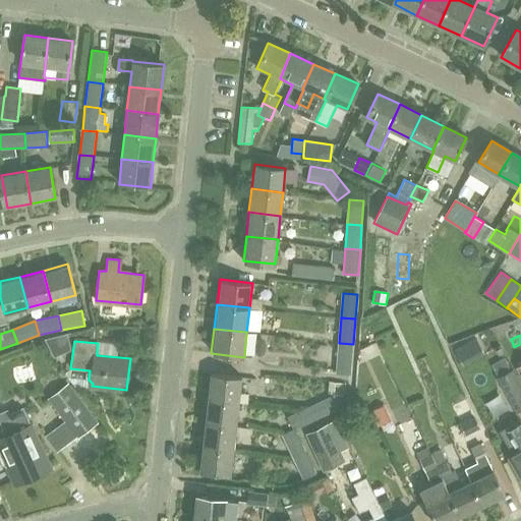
[(353,344),(339,343),(337,367),(351,368),(353,344)]
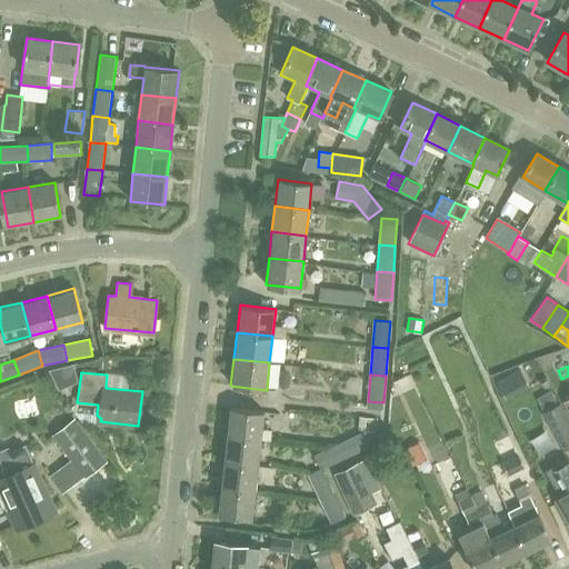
[(565,450),(568,448),(568,415),(561,402),(543,412),(565,450)]
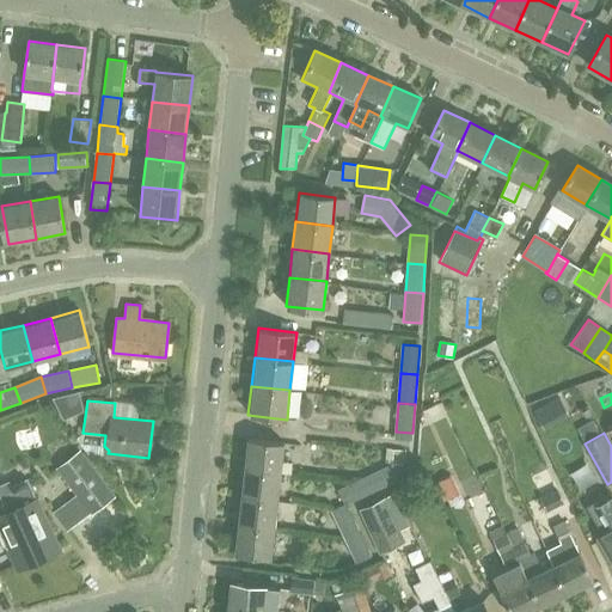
[(281,472),(283,444),(245,440),(243,469),(281,472)]
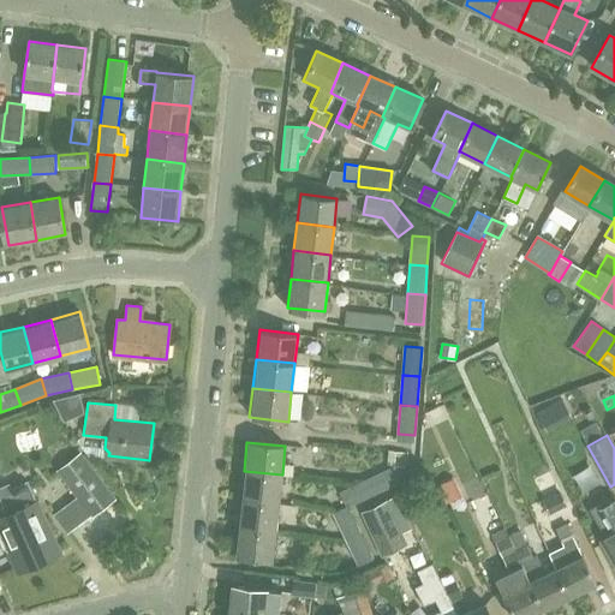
[(407,466),(408,452),(389,449),(387,464),(394,465),(407,466)]
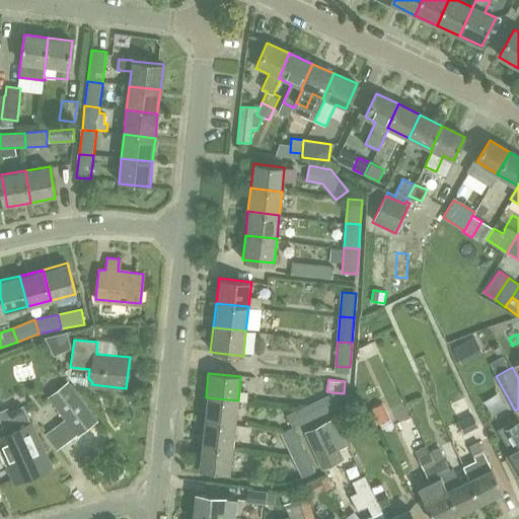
[(79,434),(99,418),(70,381),(50,395),(79,434)]
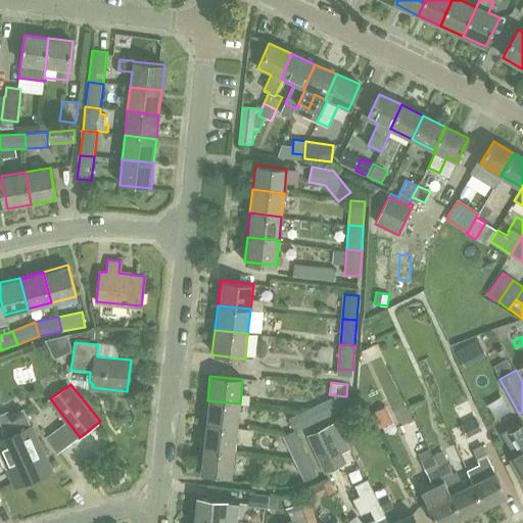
[(344,409),(346,396),(335,395),(334,397),(340,411),(344,409)]
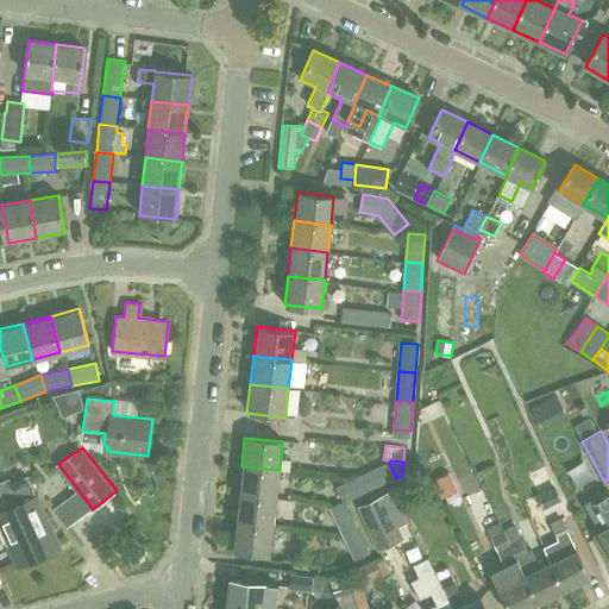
[(347,502),(397,478),(389,463),(337,488),(344,502),(330,508),(356,562),(371,554),(347,502)]
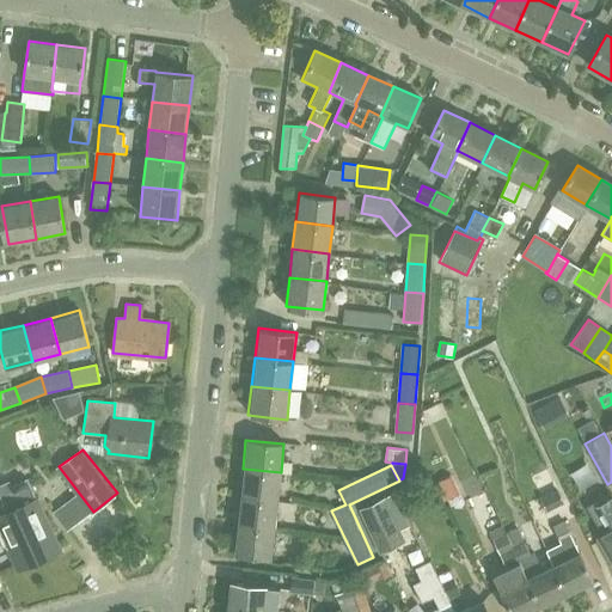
[(277,501),(281,472),(243,469),(239,497),(277,501)]
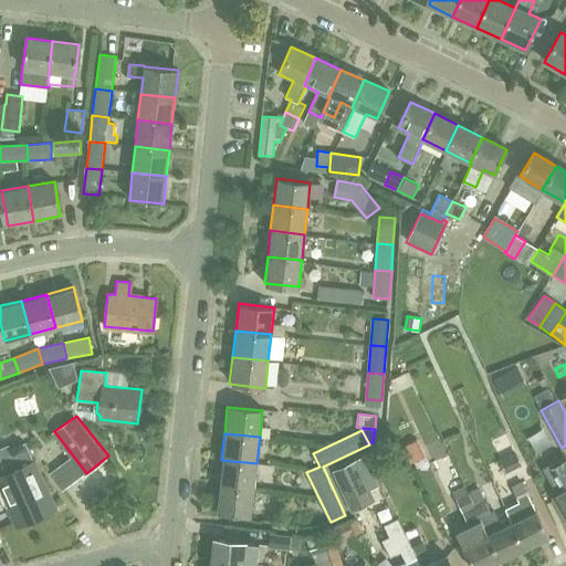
[(33,461),(25,443),(11,449),(9,446),(0,449),(0,457),(4,467),(2,467),(4,474),(0,475),(0,484),(2,490),(1,496),(3,504),(8,506),(10,506),(19,524),(56,507),(35,460),(33,461)]
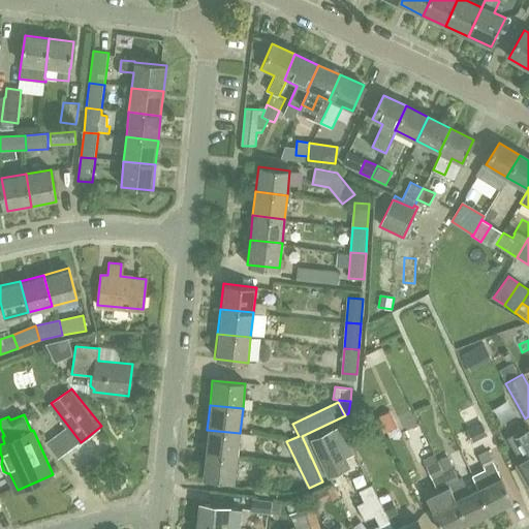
[(467,427),(474,440),(487,434),(480,421),(467,427)]
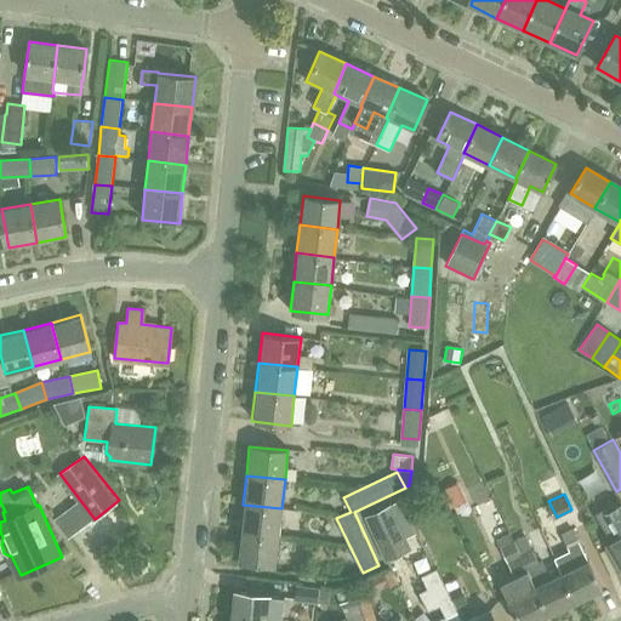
[(386,563),(412,550),(408,539),(416,534),(400,499),(364,516),(386,563)]
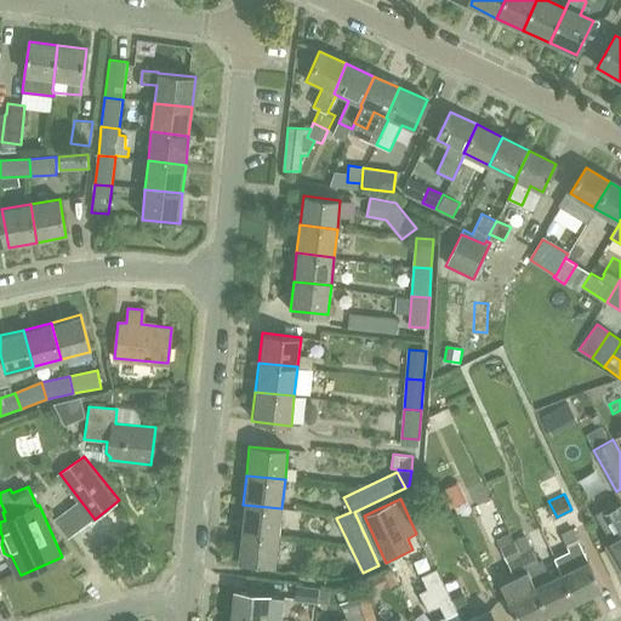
[(620,501),(620,499),(594,513),(608,536),(614,533),(617,540),(607,545),(620,569),(620,501)]
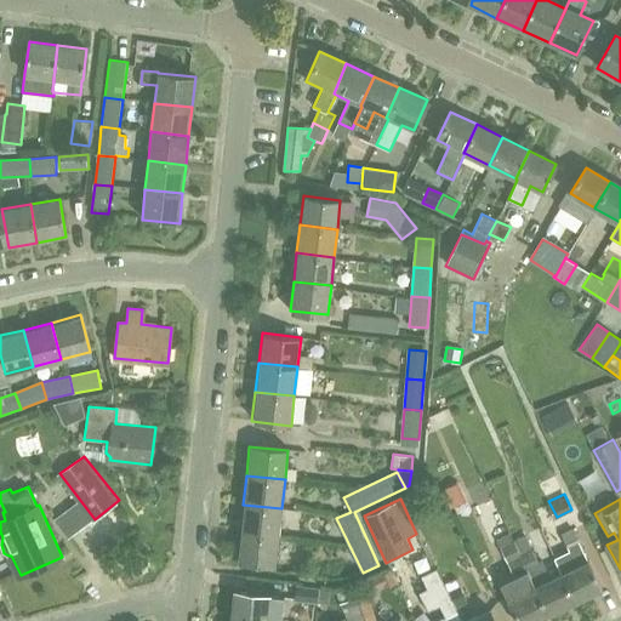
[(278,537),(281,508),(243,505),(240,533),(278,537)]
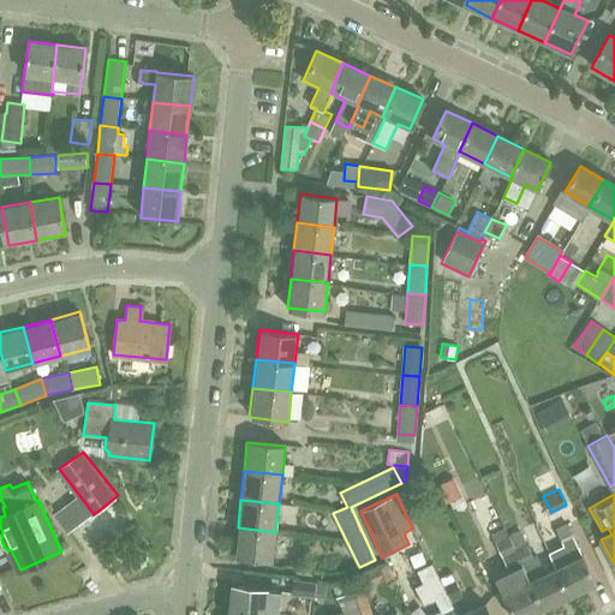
[(596,584),(581,555),(584,554),(566,518),(554,524),(565,545),(549,551),(556,568),(557,568),(571,597),(596,584)]
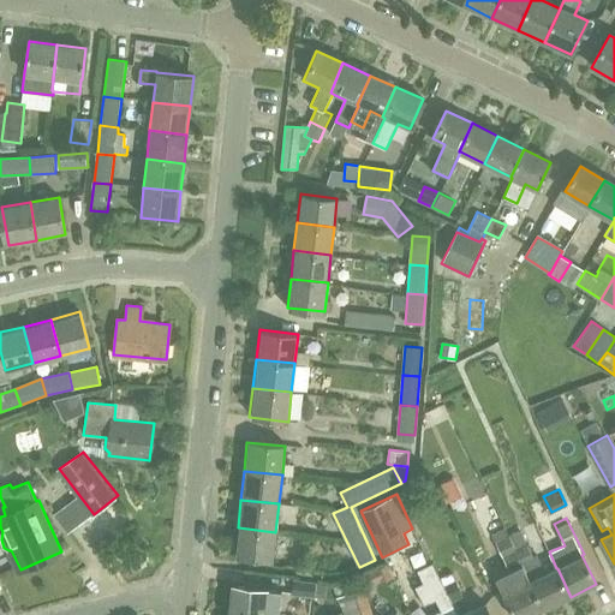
[(273,561),(275,532),(238,527),(234,557),(273,561)]
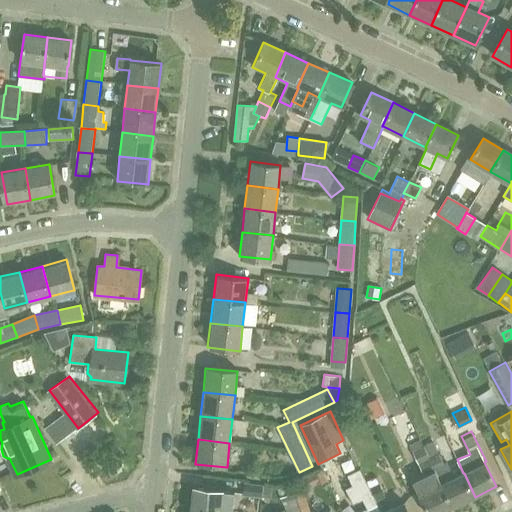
[(423,446),(424,446),(421,439),(409,444),(425,475),(413,481),(420,496),(419,496),(427,511),(444,511),(454,508),(423,446)]
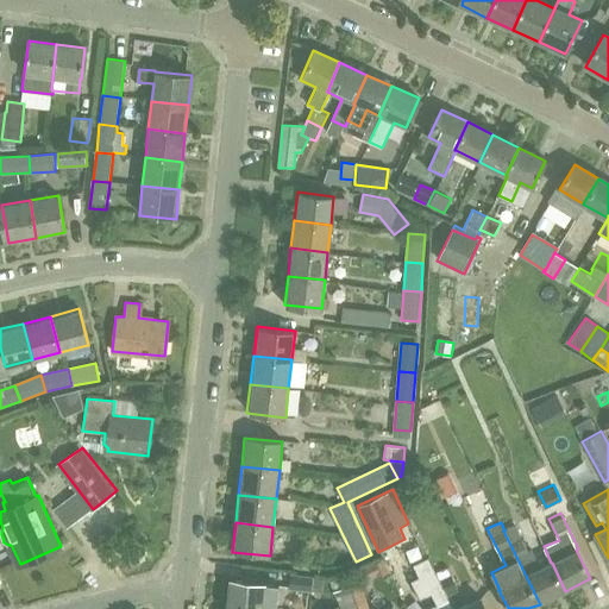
[(540,604),(565,591),(552,563),(551,563),(542,567),(534,551),(529,552),(516,525),(504,531),(503,531),(540,604)]
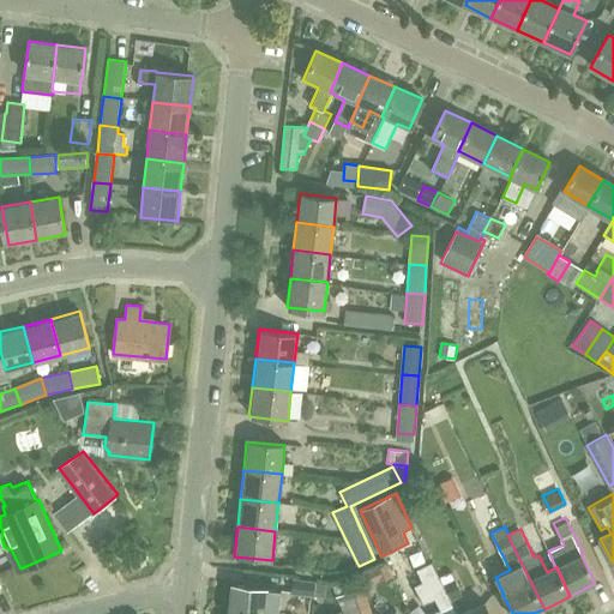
[(451,601),(463,595),(451,571),(439,577),(440,579),(451,601)]
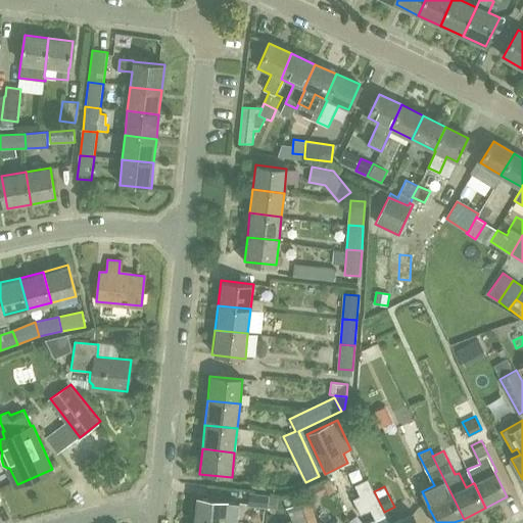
[(268,508),(269,495),(249,493),(248,506),(268,508)]
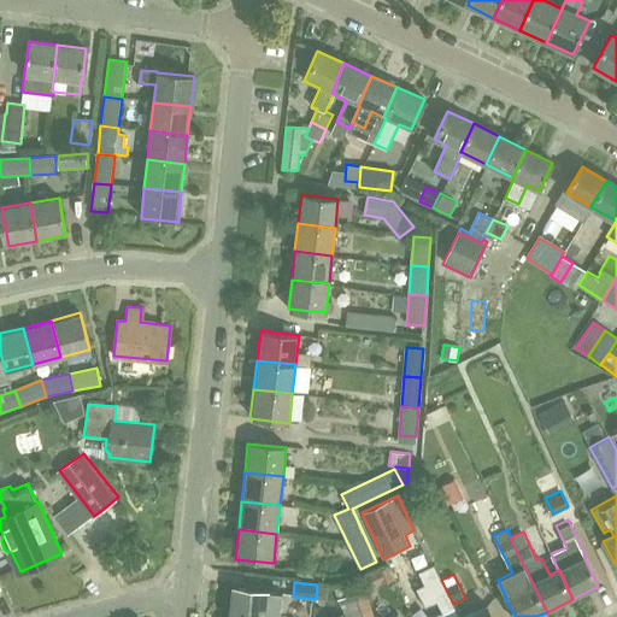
[(442,582),(432,588),(441,607),(441,610),(453,604),(442,582)]
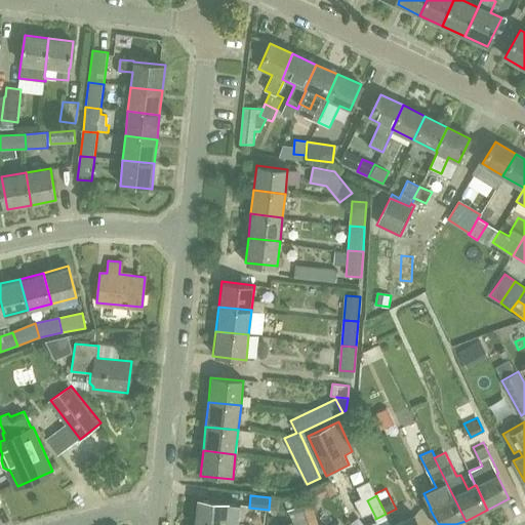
[(278,512),(278,511),(280,498),(270,497),(269,510),(278,512)]
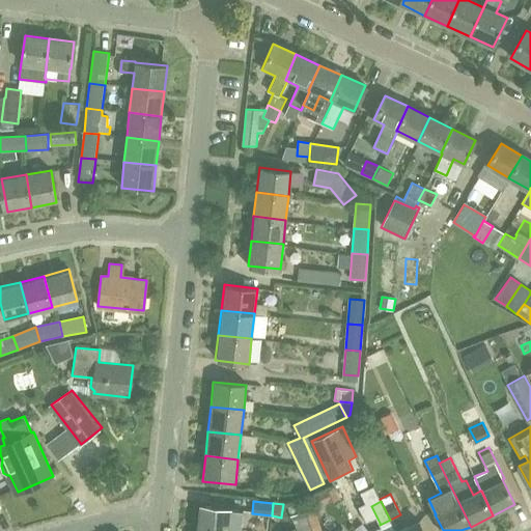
[(230,530),(241,530),(243,520),(244,510),(233,509),(201,505),(198,527),(230,530)]
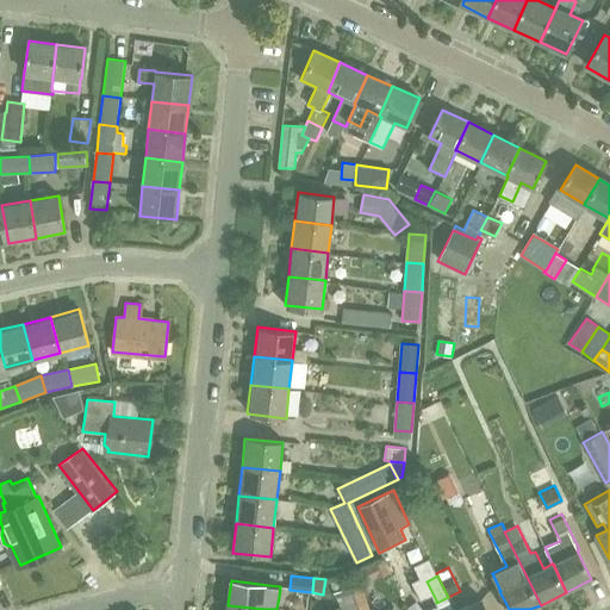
[(335,593),(342,609),(369,609),(361,584),(335,593)]
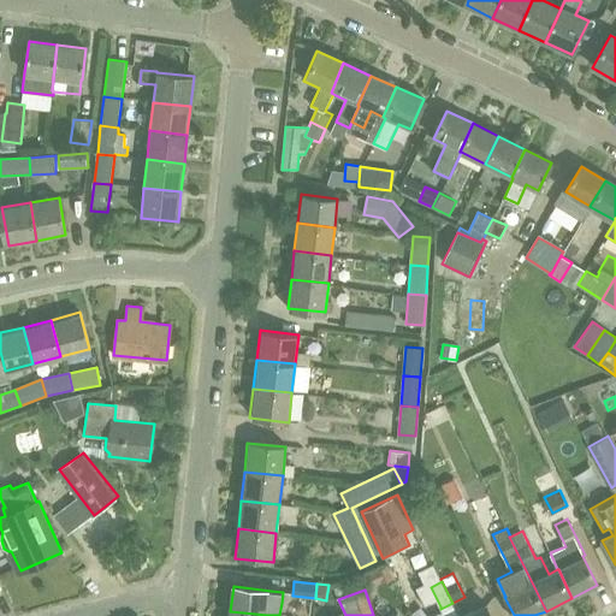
[(458,615),(452,603),(440,609),(443,611),(433,615),(458,615)]
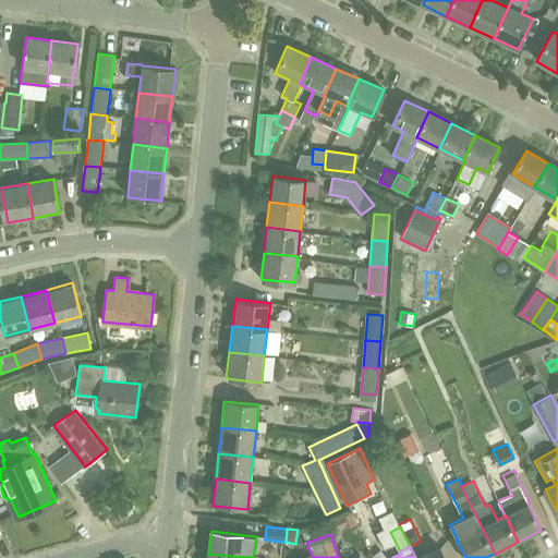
[(446,557),(441,547),(420,557),(446,557)]
